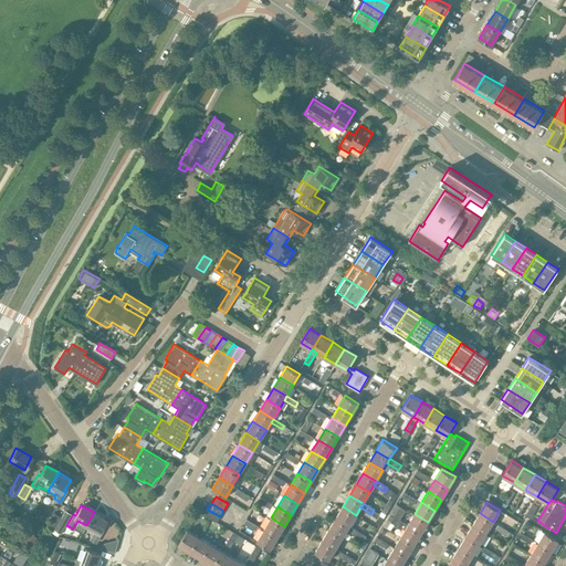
[(343,506),(336,517),(349,526),(356,515),(343,506)]
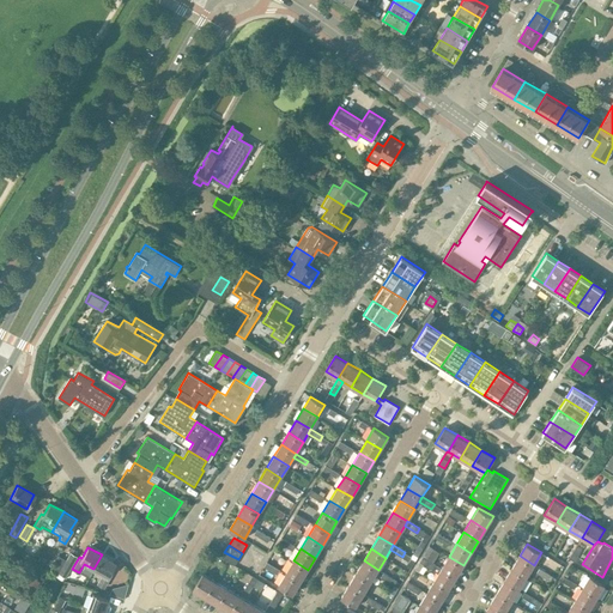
[(59,572),(65,576),(77,556),(71,552),(59,572)]
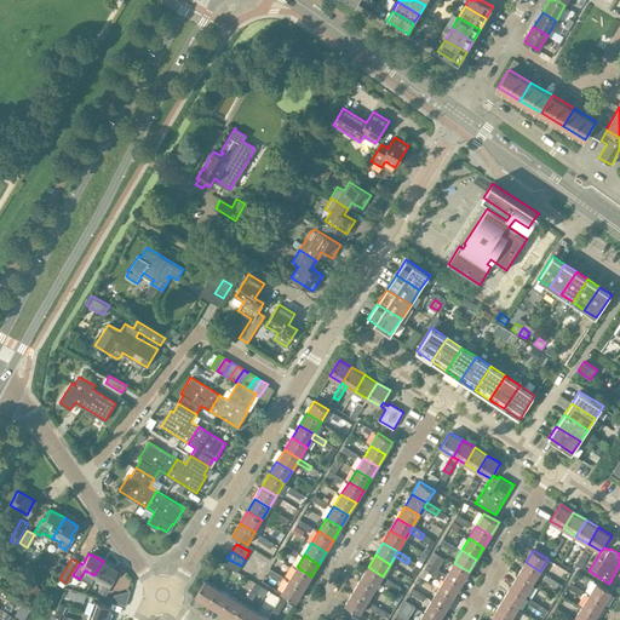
[(98,590),(104,593),(112,581),(110,580),(116,569),(103,561),(95,575),(103,581),(98,590)]
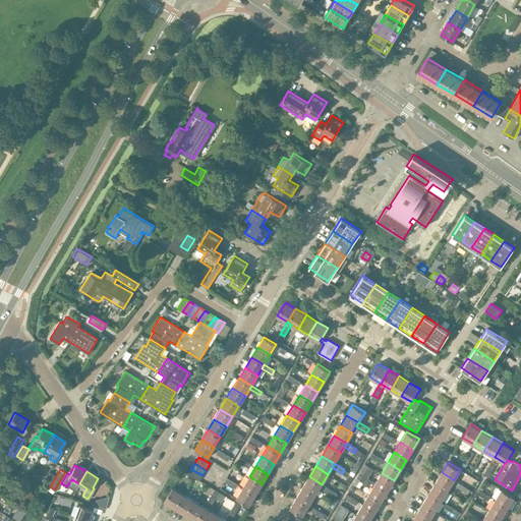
[(43,482),(49,486),(56,475),(49,472),(43,482)]
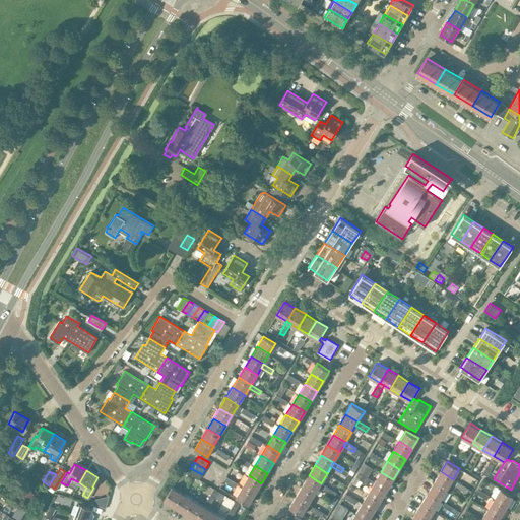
[(441,471),(435,481),(447,490),(453,479),(441,471)]
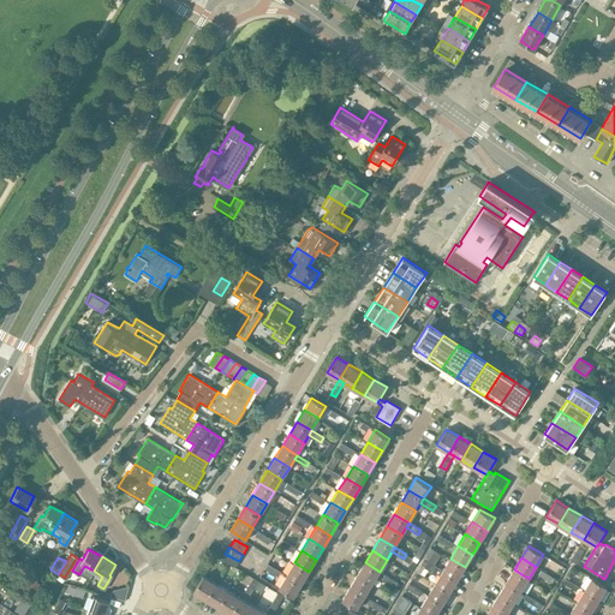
[(443,571),(458,579),(465,567),(451,559),(443,571)]
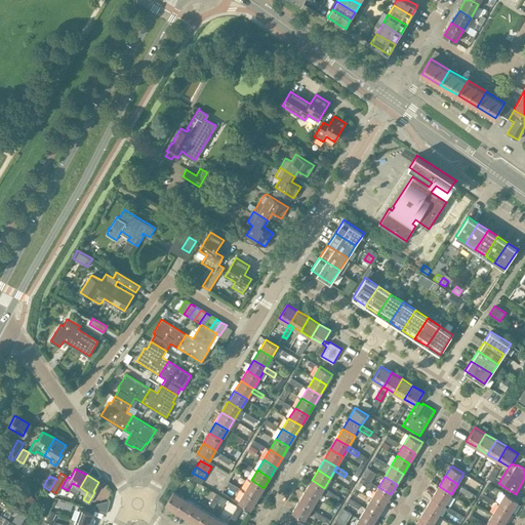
[(245,491),(257,498),(264,488),(251,480),(245,491)]
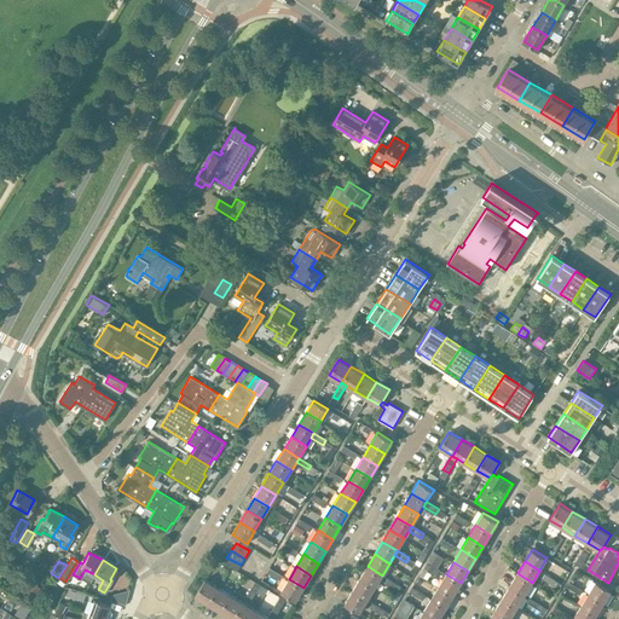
[(368,566),(359,578),(375,588),(382,576),(368,566)]
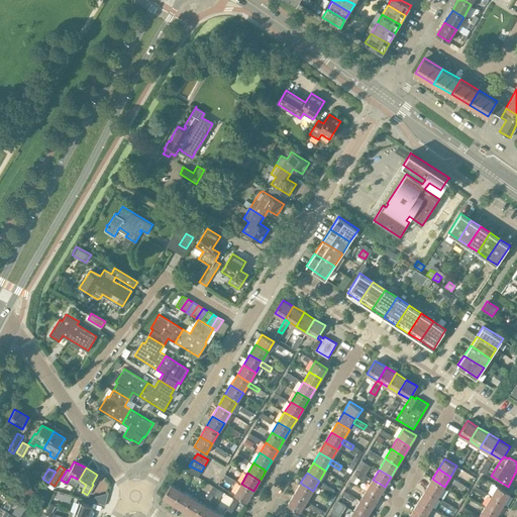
[(432,479),(425,489),(438,497),(444,487),(432,479)]
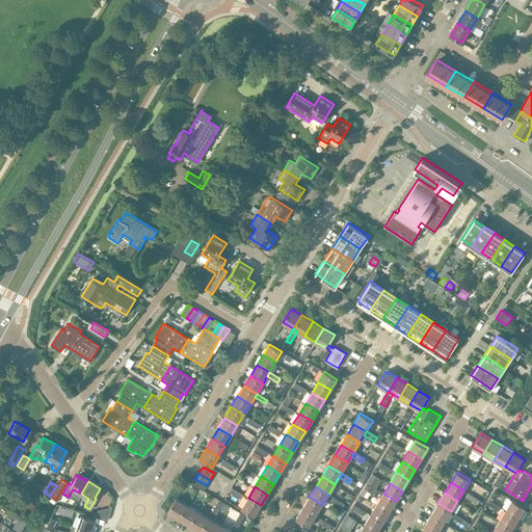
[(377,504),(390,511),(396,501),(383,494),(377,504)]
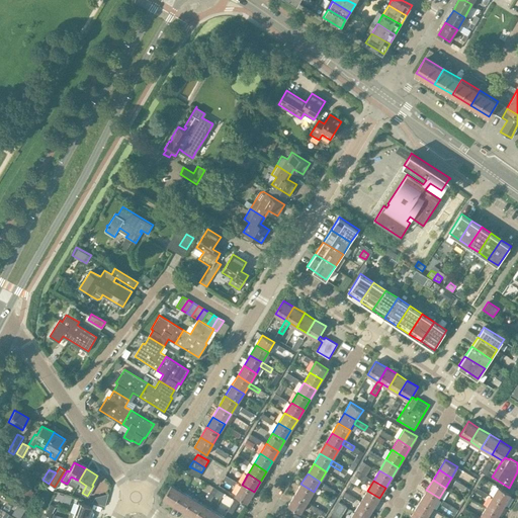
[(294,494),(307,502),(314,492),(300,484),(294,494)]
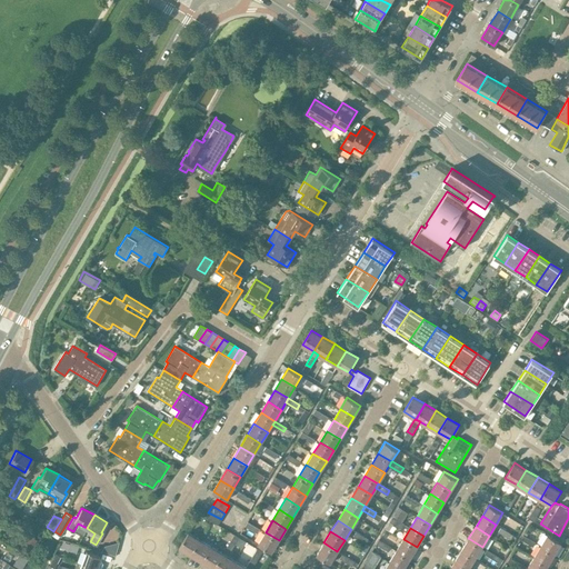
[(179,547),(191,555),(200,539),(188,532),(179,547)]
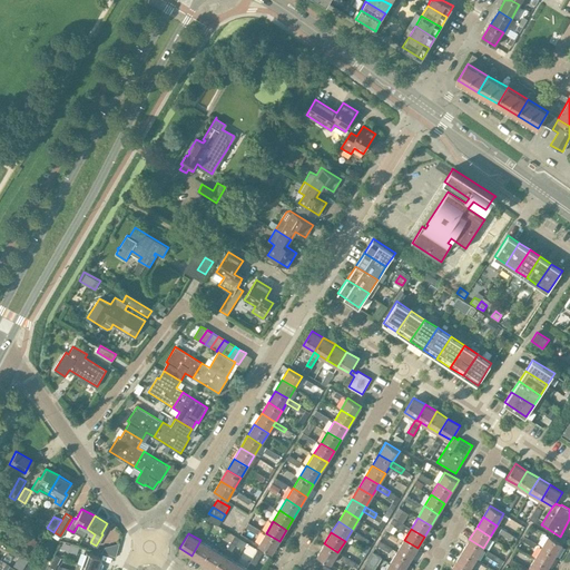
[(258,544),(272,552),(279,541),(266,533),(258,544)]
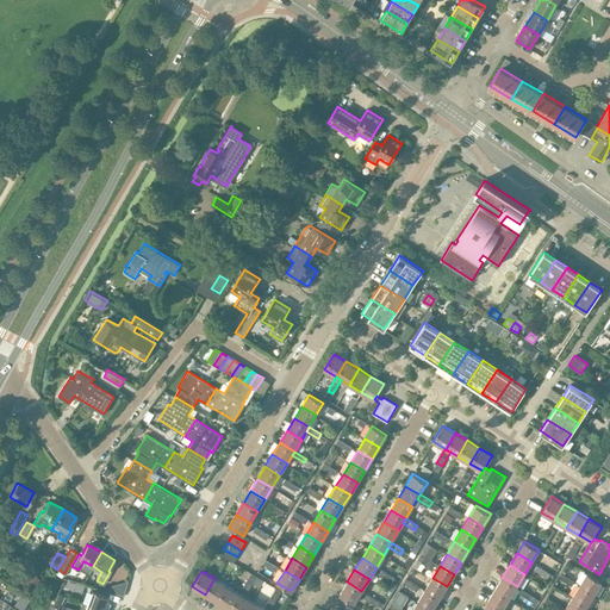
[(580,585),(595,593),(602,582),(587,572),(580,585)]
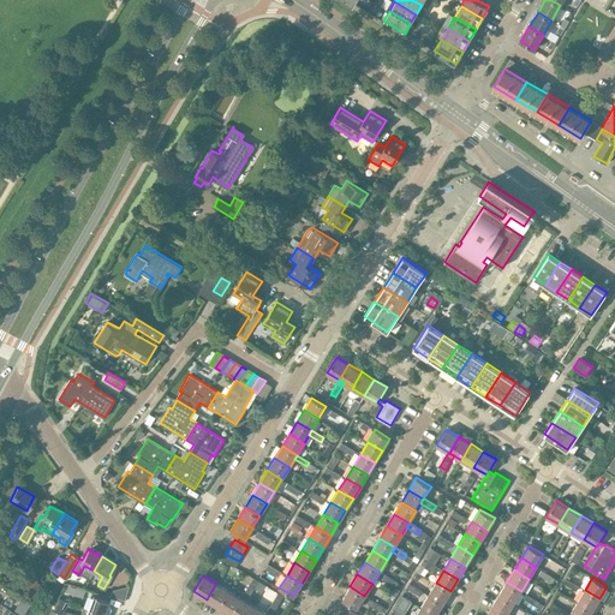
[(28,584),(23,591),(31,596),(39,584),(33,580),(30,585),(28,584)]
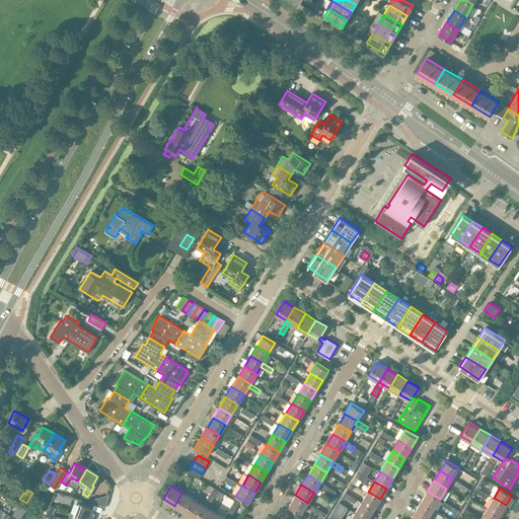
[(427,491),(421,501),(433,509),(440,499),(427,491)]
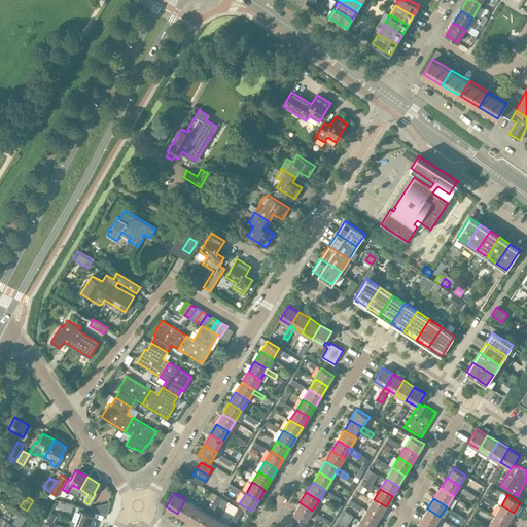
[(177,514),(187,520),(196,506),(185,499),(177,514)]
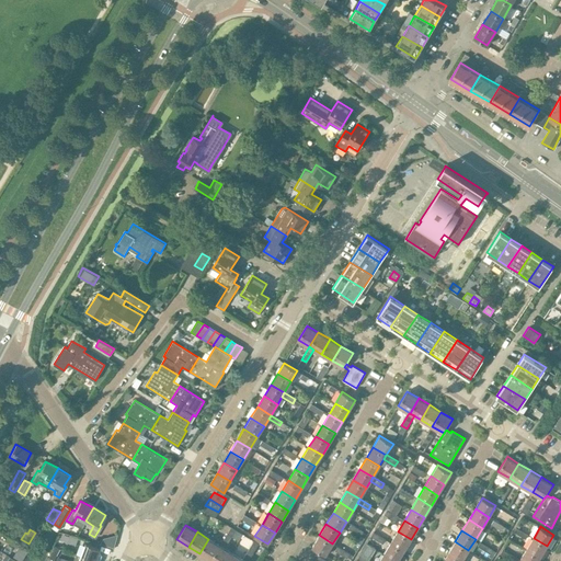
[(390,542),(404,550),(411,539),(398,531),(390,542)]
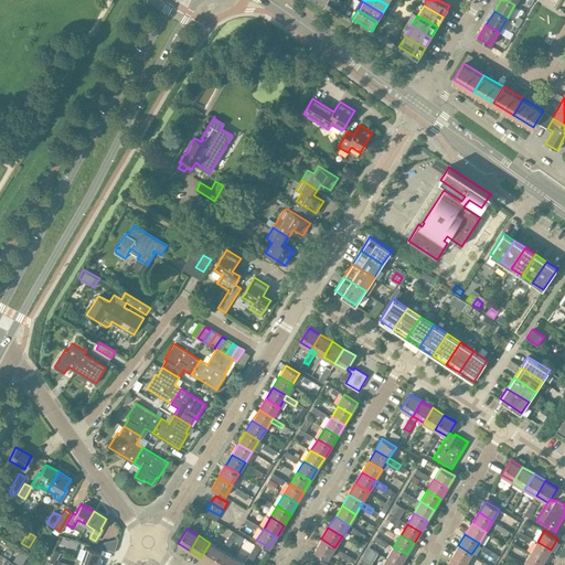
[(315,551),(328,558),(334,547),(321,539),(315,551)]
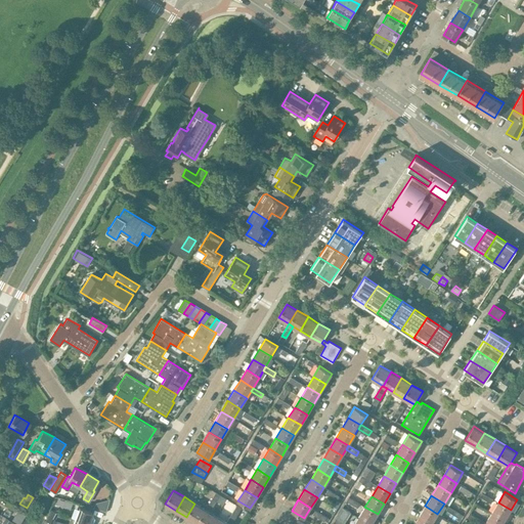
[(492,513),(505,520),(511,510),(498,503),(492,513)]
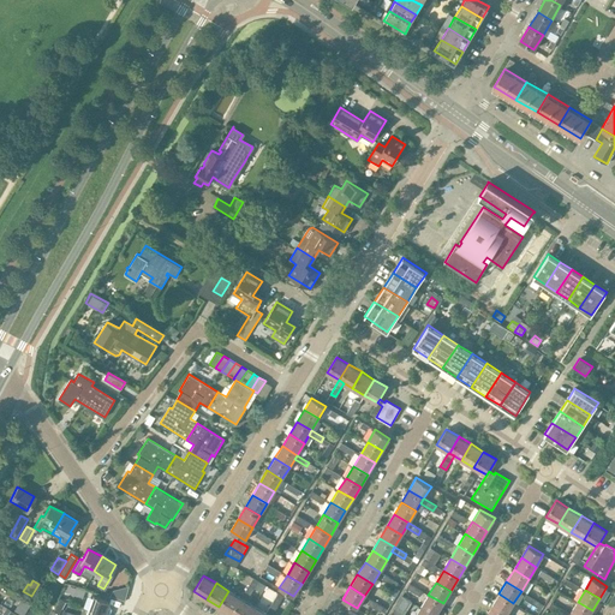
[(219,607),(232,614),(242,598),(228,591),(219,607)]
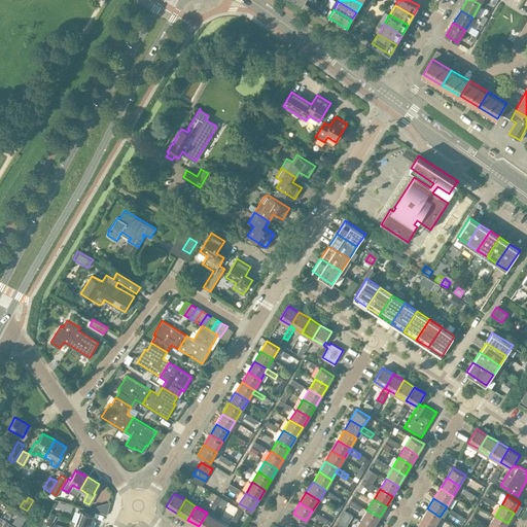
[(427,508),(421,520),(433,526),(440,517),(427,508)]
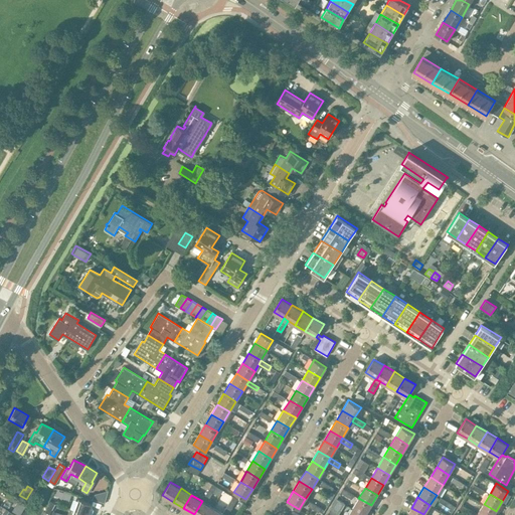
[(352,508),(364,514),(371,505),(358,498),(352,508)]
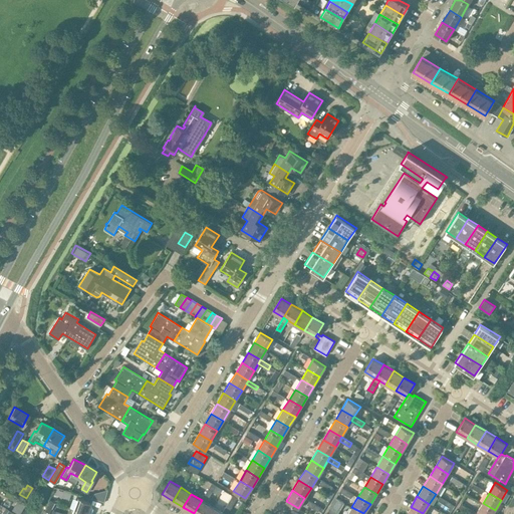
[(77,498),(73,509),(85,513),(89,513),(92,508),(89,507),(90,502),(77,498)]
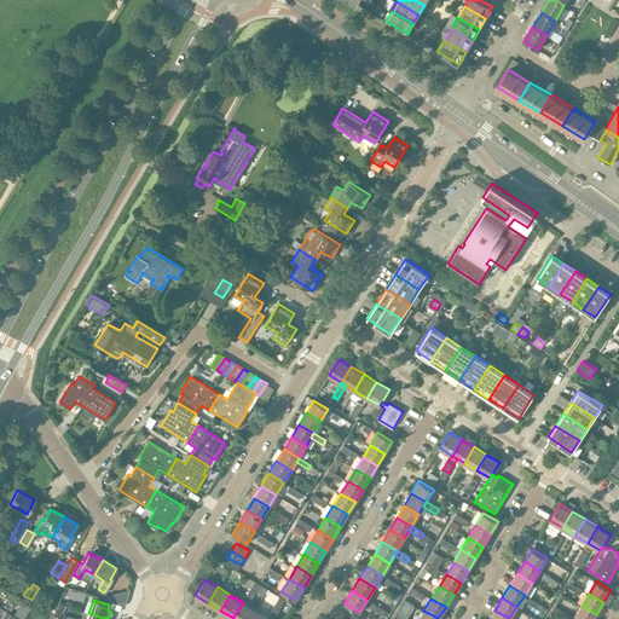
[(22,601),(15,613),(23,618),(30,606),(22,601)]
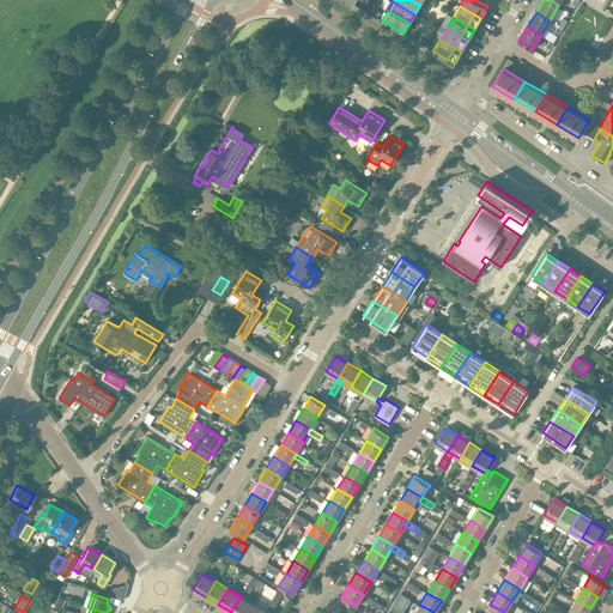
[(231,612),(247,612),(253,604),(241,596),(231,612)]
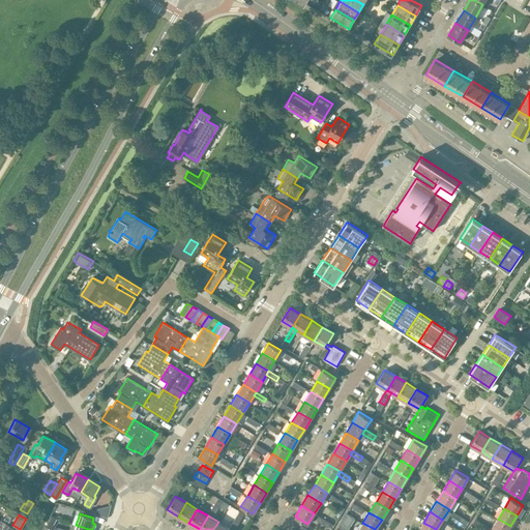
[(491,529),(493,529),(507,529),(510,526),(498,519),(491,529)]
